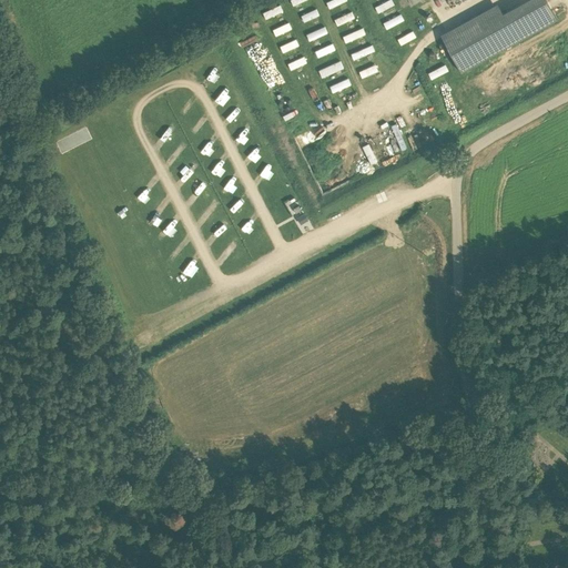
[(378,11),(395,3),(393,0),(389,0),(376,7),(378,11)]
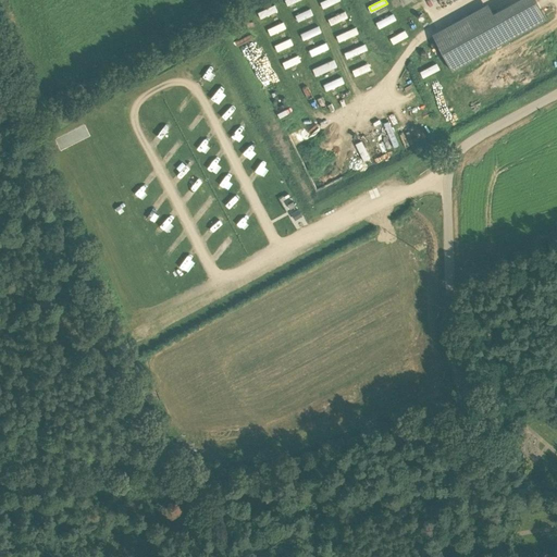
[(492,9),(437,35),(456,72),(510,41),(546,22),(534,0),(524,0),(497,16),(492,9)]
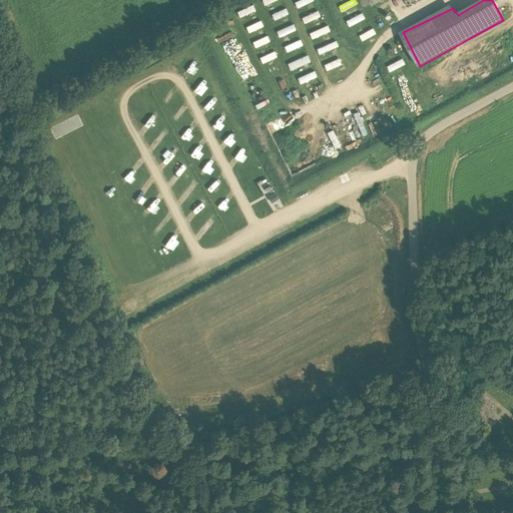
[(237,9),(239,15),(255,10),(253,4),(237,9)]
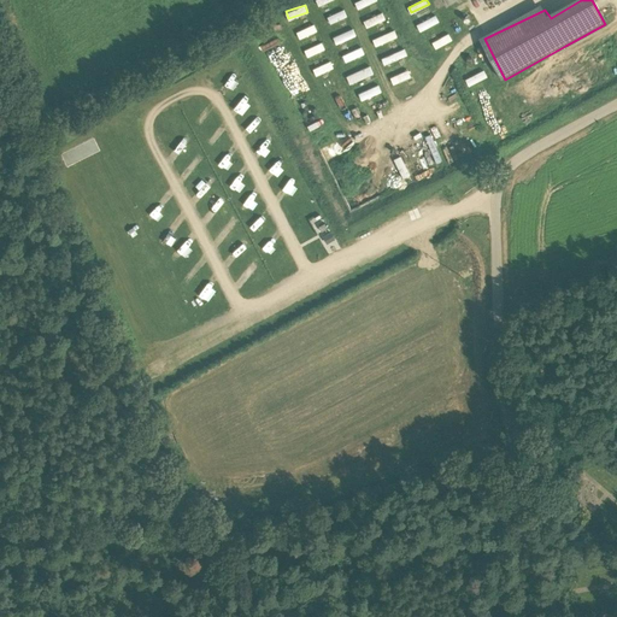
[(345,10),(328,15),(330,22),(347,17),(345,10)]
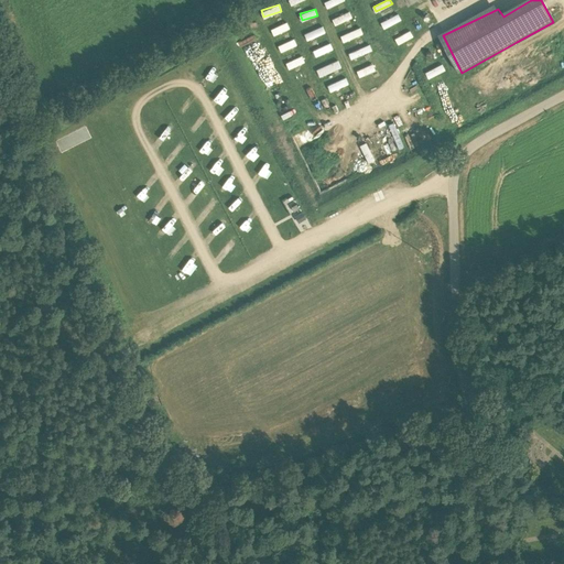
[(335,24),(353,17),(350,11),(333,19),(335,24)]
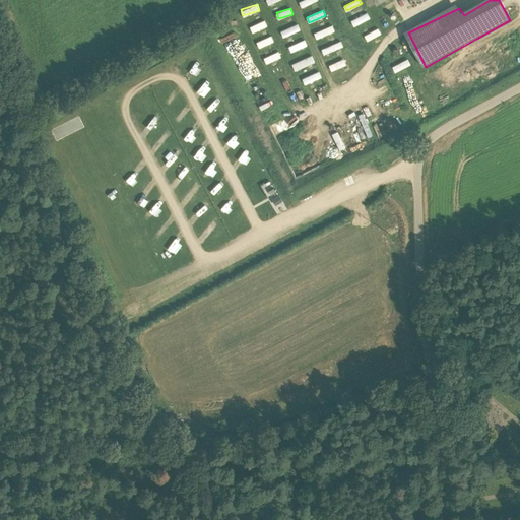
[(354,25),(371,18),(368,12),(351,19),(354,25)]
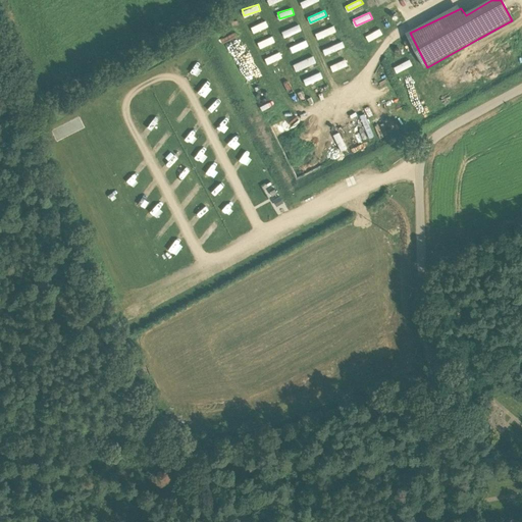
[(266,20),(251,27),(254,32),(268,25),(266,20)]
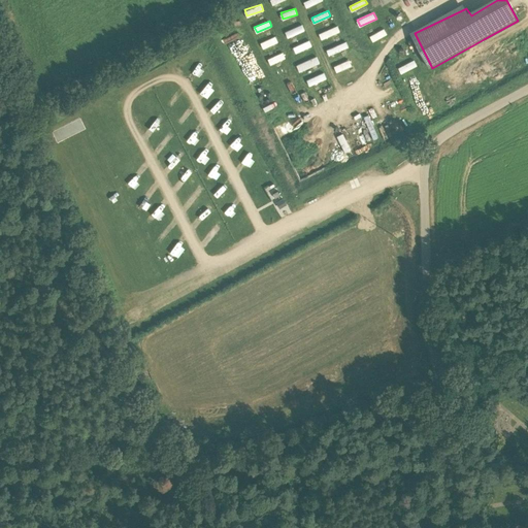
[(302,24),(285,31),(288,37),(305,30),(302,24)]
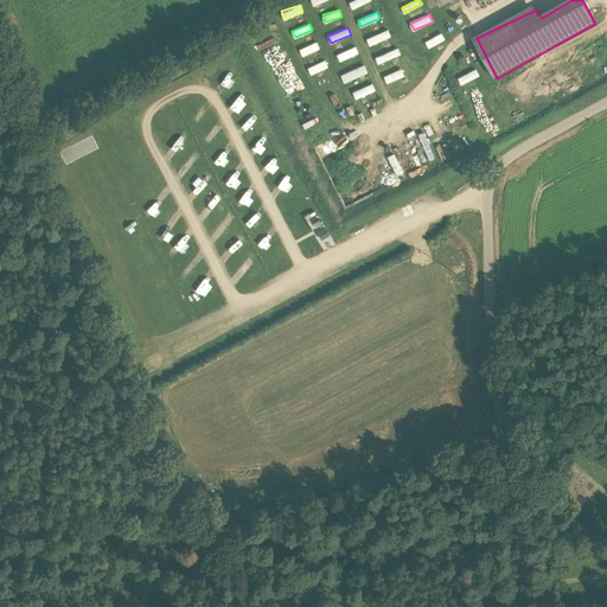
[(370,44),(391,36),(388,29),(368,38),(370,44)]
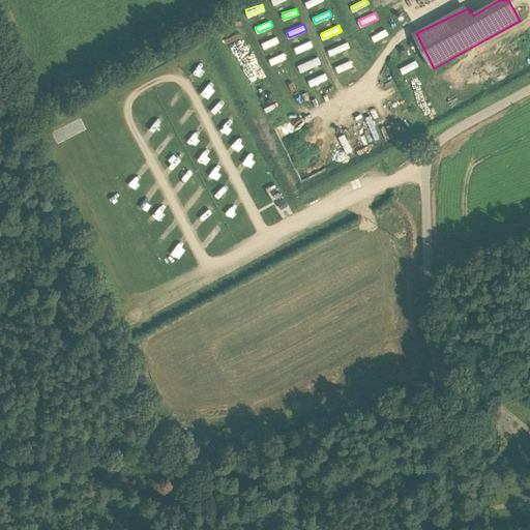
[(375,41),(388,33),(386,28),(372,35),(375,41)]
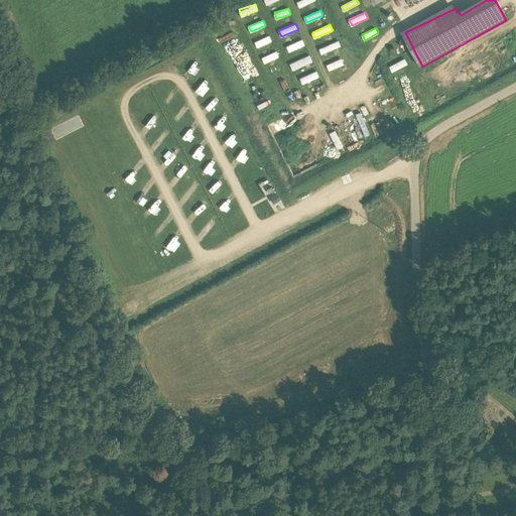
[(257,46),(272,41),(270,35),(255,40),(257,46)]
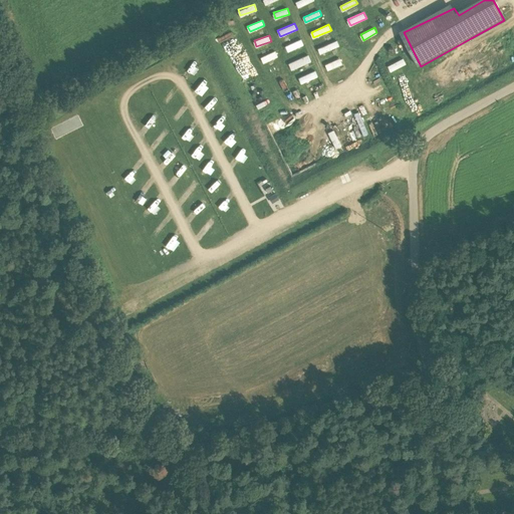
[(288,51),(304,44),(301,38),(285,45),(288,51)]
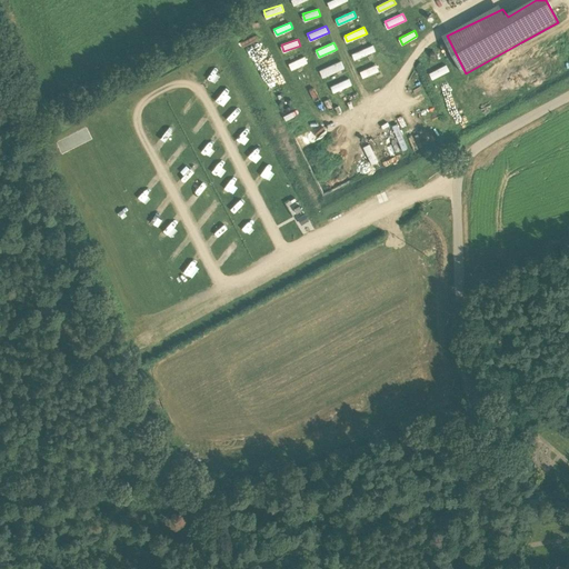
[(373,45),(352,52),(355,58),(376,51),(373,45)]
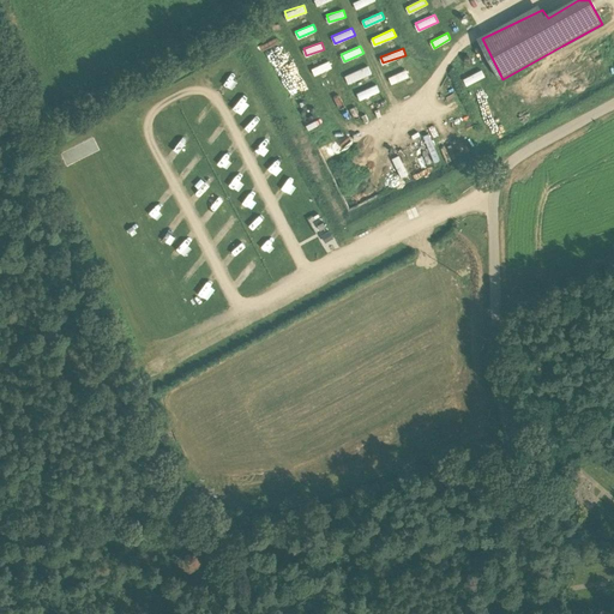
[(330,60),(312,67),(314,74),(332,66),(330,60)]
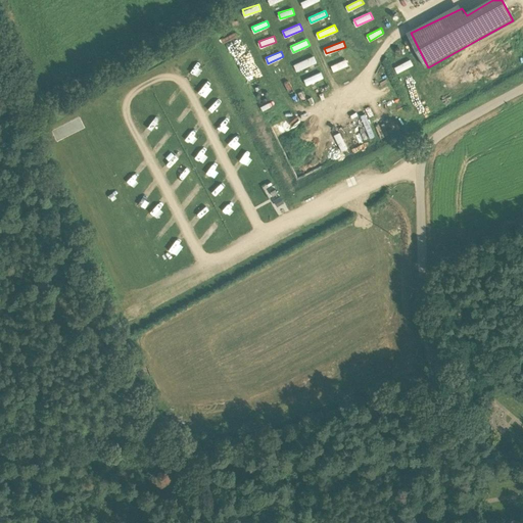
[(314,55),(294,64),(297,70),(317,61),(314,55)]
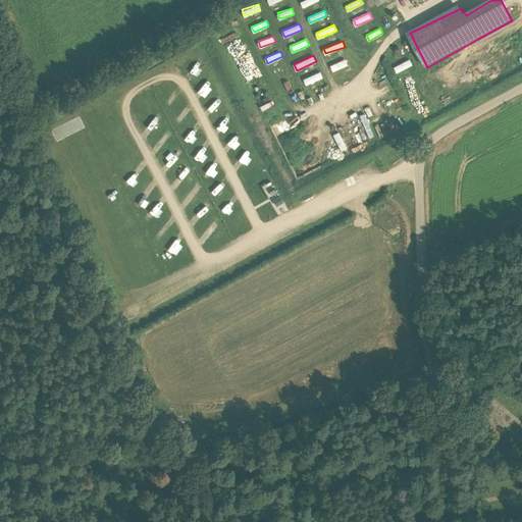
[(345,59),(331,65),(333,70),(347,64),(345,59)]
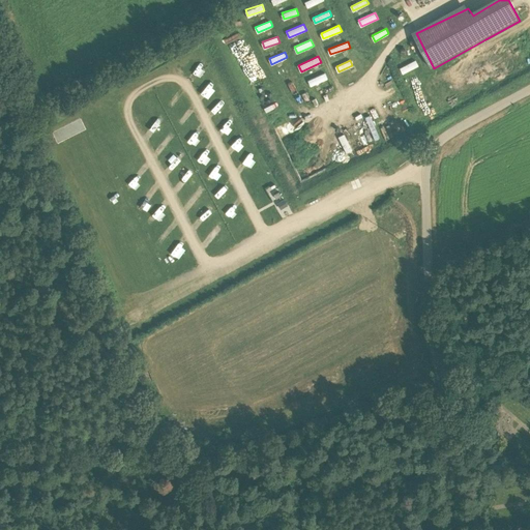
[(416,60),(401,67),(403,72),(418,65),(416,60)]
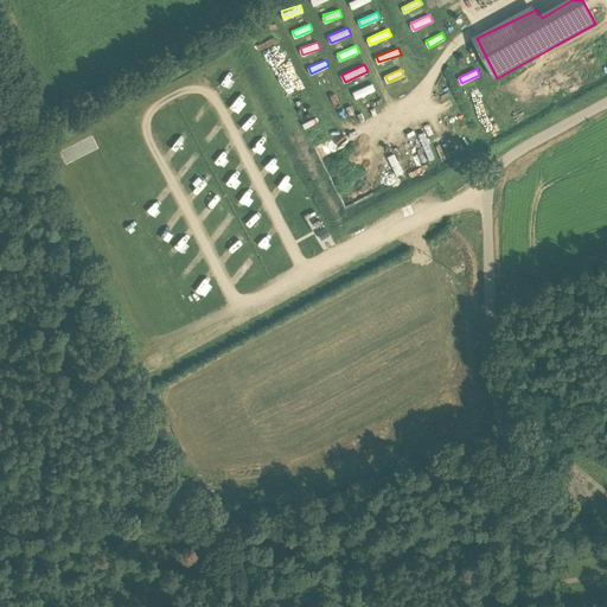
[(353,91),(356,98),(369,93),(365,85),(353,91)]
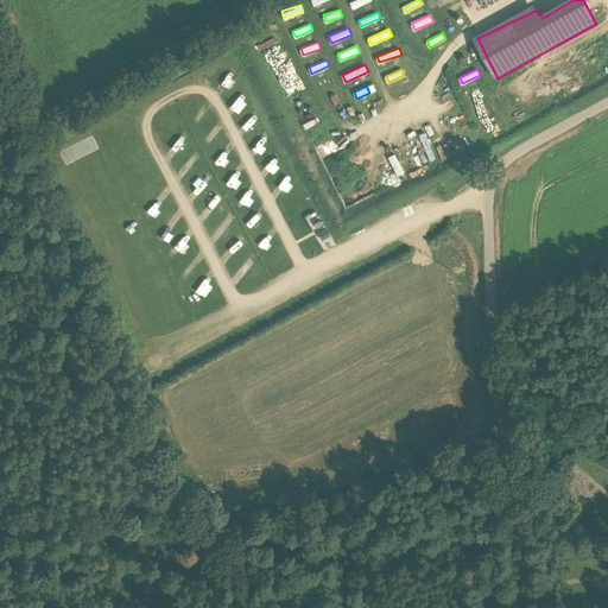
[(240,109),(246,101),(236,95),(232,103),(240,109)]
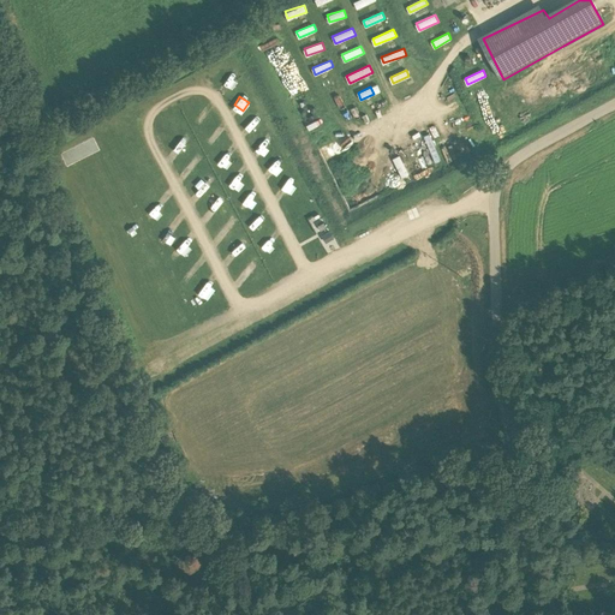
[(291,196),(300,184),(291,177),(282,189),(291,196)]
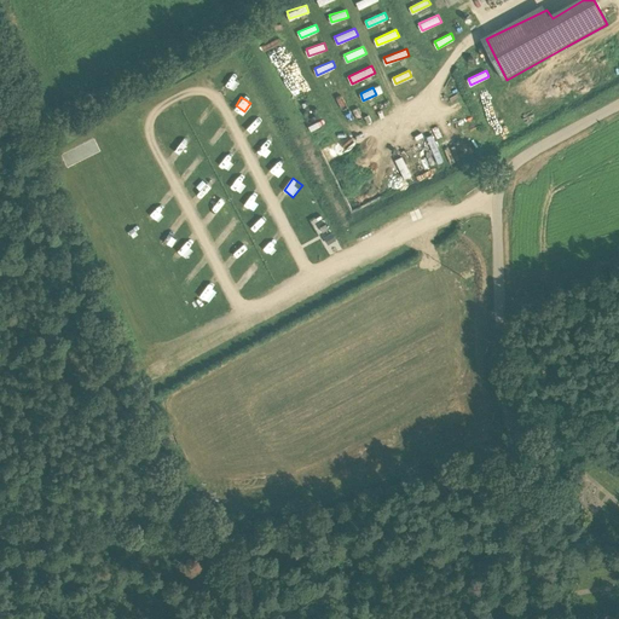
[(126,226),(132,236),(143,230),(138,220),(126,226)]
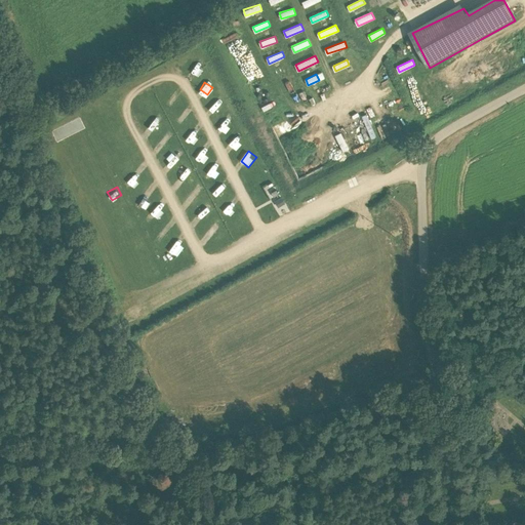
[(279,207),(285,203),(282,198),(275,202),(279,207)]
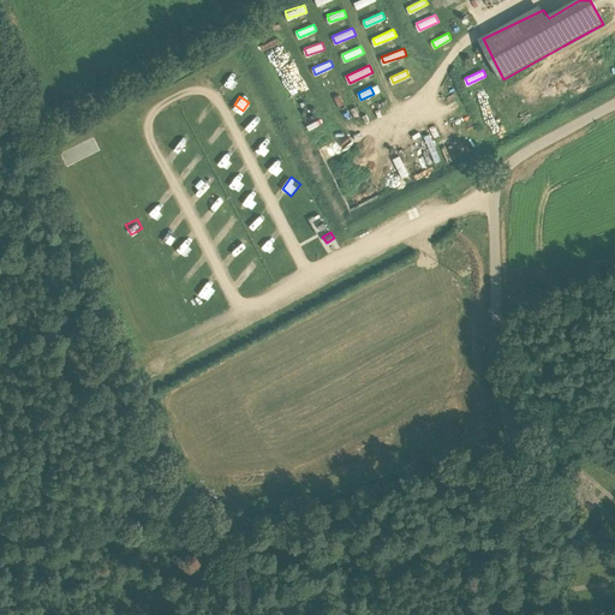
[(190,270),(184,280),(193,286),(199,276),(190,270)]
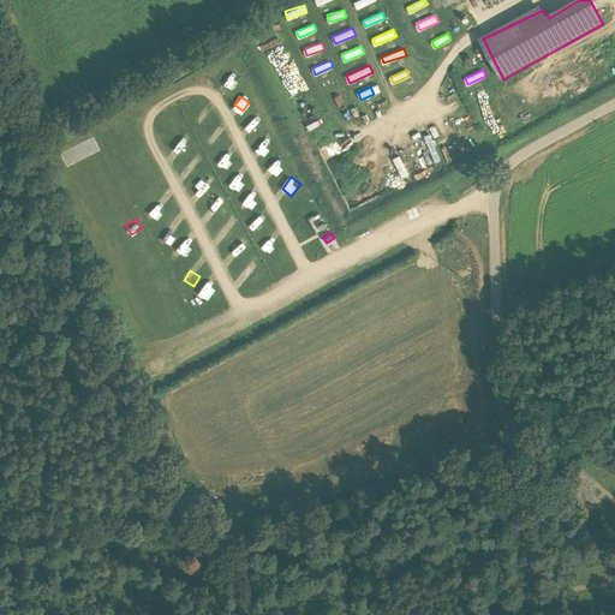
[(180,302),(171,310),(178,320),(187,312),(180,302)]
